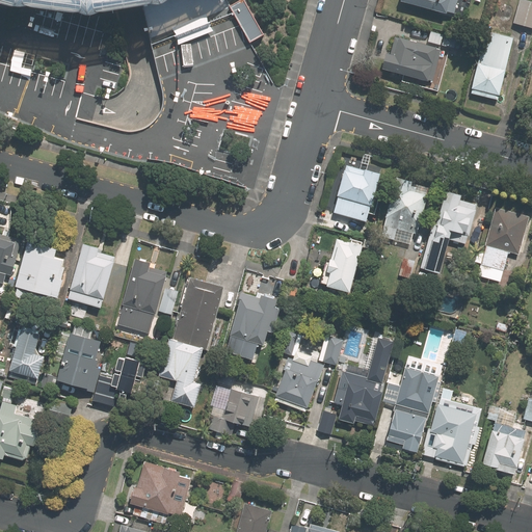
[(0,0),(0,2),(16,6),(24,8),(87,18),(114,15),(117,15),(133,11),(143,8),(160,4),(167,0),(0,0)]
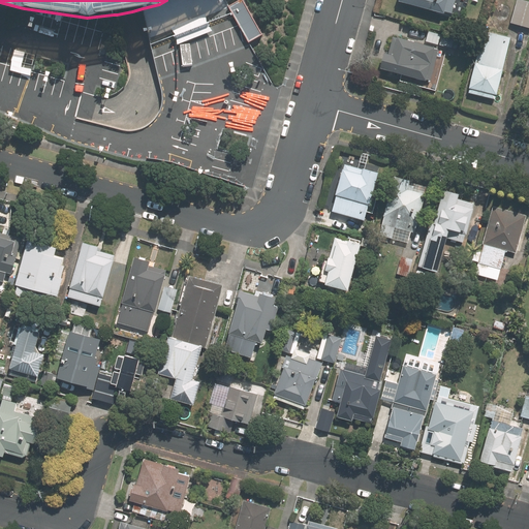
[(243,0),(242,0),(229,7),(234,13),(250,43),(263,36),(243,0)]
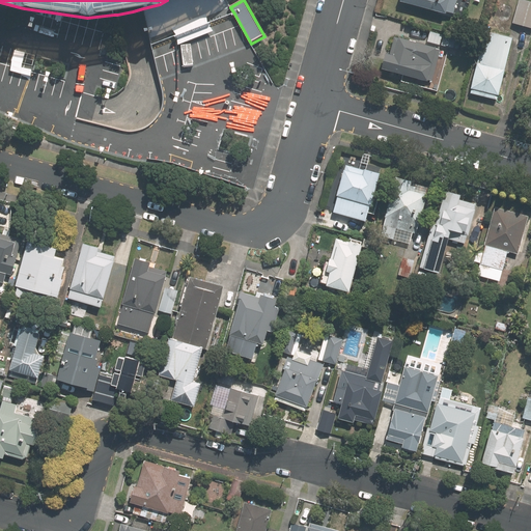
[(456,12),(459,0),(407,0),(450,12),(451,10),(456,12)]
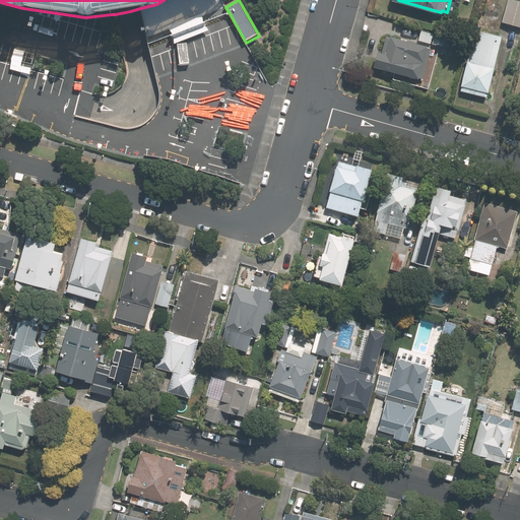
[(519,27),(519,3),(508,0),(502,23),(519,27)]
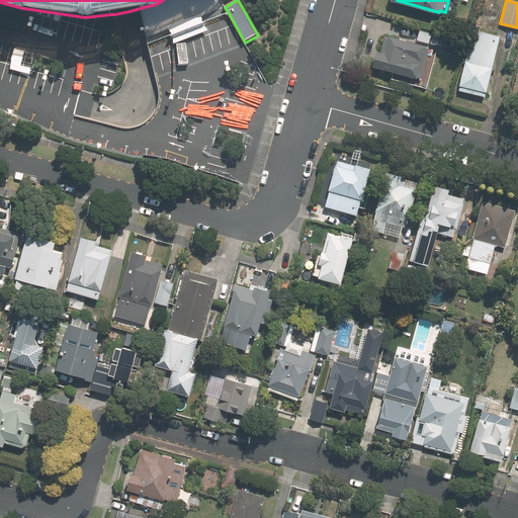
[(202,13),(167,27),(172,34),(174,44),(209,30),(202,22),(202,13)]
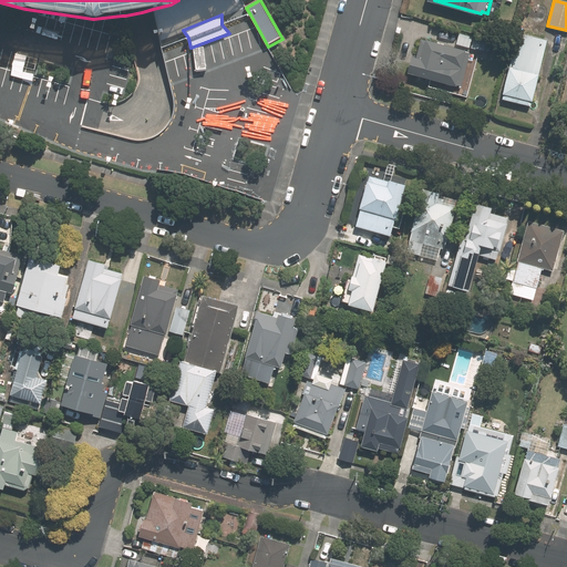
[(488,38),(466,32),(463,47),(484,52),(488,38)]
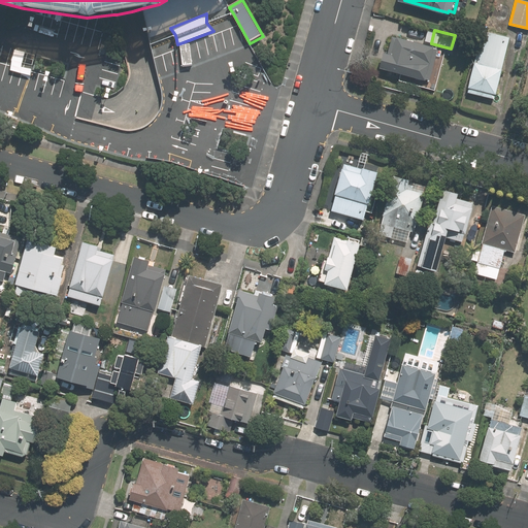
[(494,99),(510,37),(484,30),(467,92),(494,99)]
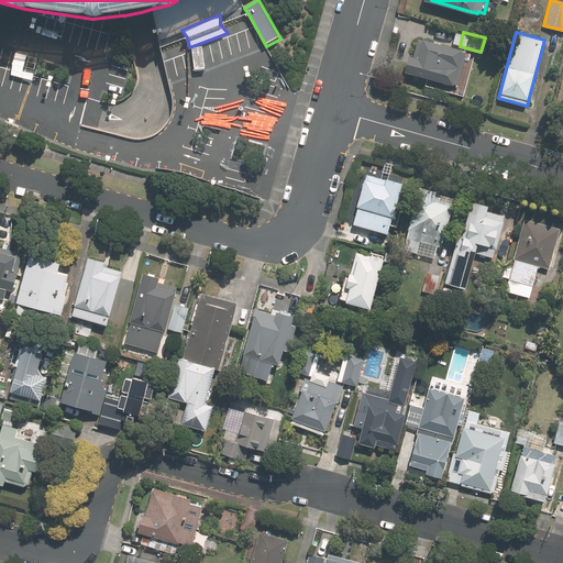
[(468,62),(472,53),(466,52),(467,50),(428,39),(422,58),(415,56),(410,73),(422,76),(420,86),(437,90),(440,81),(457,86),(457,85),(467,87),(473,64),(468,62)]
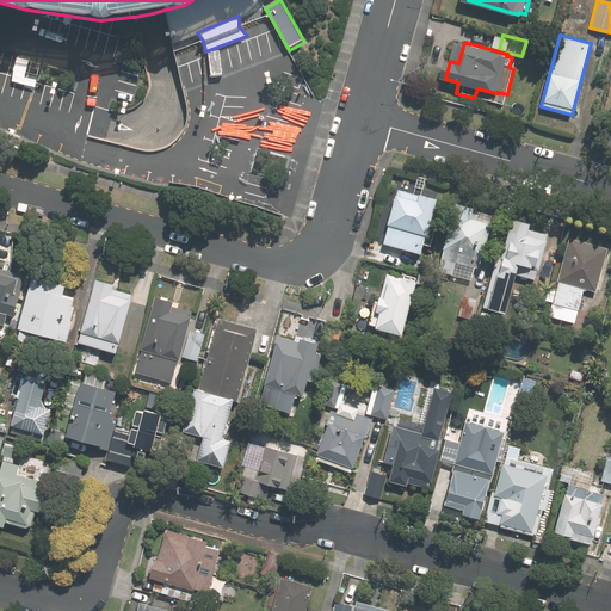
[(418,195),(397,190),(388,223),(390,223),(384,244),(420,253),(426,234),(427,234),(438,198),(419,193),(418,195)]
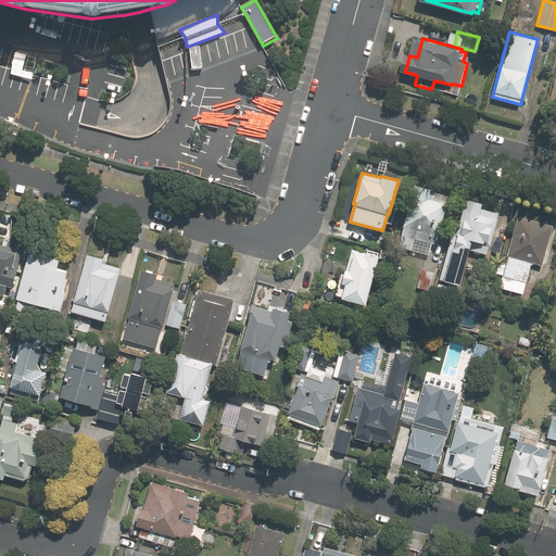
[(438,196),(434,194),(436,190),(418,186),(404,235),(401,247),(431,255),(434,243),(439,244),(441,236),(443,237),(452,204),(451,203),(452,197),(439,193),(438,196)]
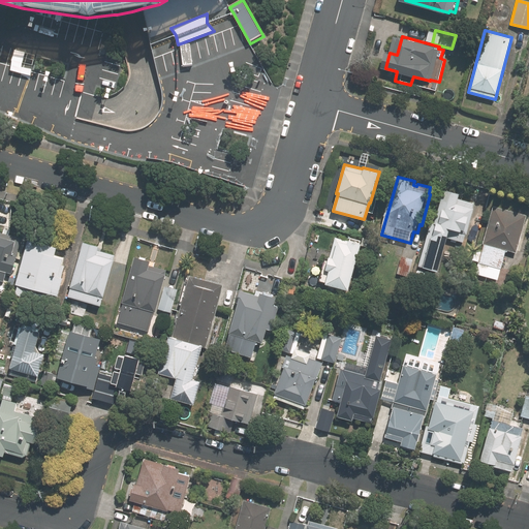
[(432,221),(419,267),(442,273),(452,239),(466,243),(468,232),(470,234),(479,198),(447,189),(438,223),(432,221)]
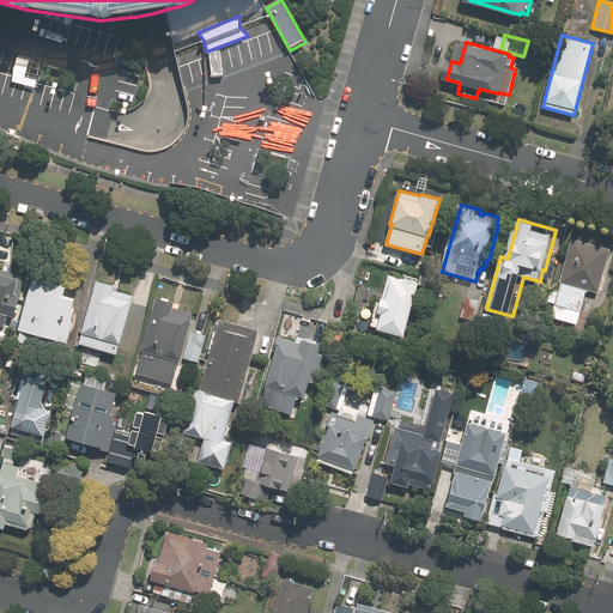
[(602,293),(612,252),(612,249),(575,240),(563,283),(560,292),(552,290),(548,302),(558,304),(554,317),(580,325),(589,290),(602,293)]
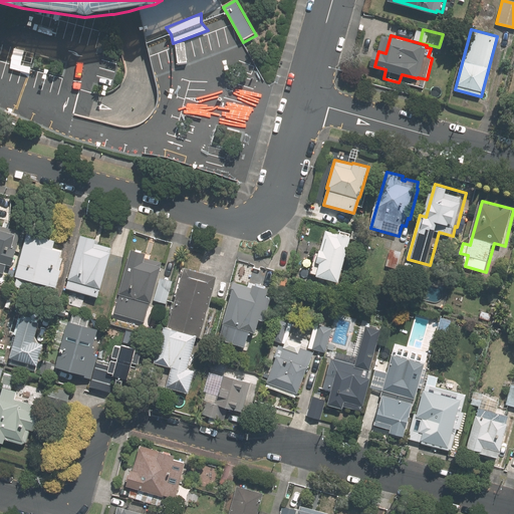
[(2,222),(0,221),(0,272),(3,273),(6,264),(12,266),(22,231),(1,225),(2,222)]
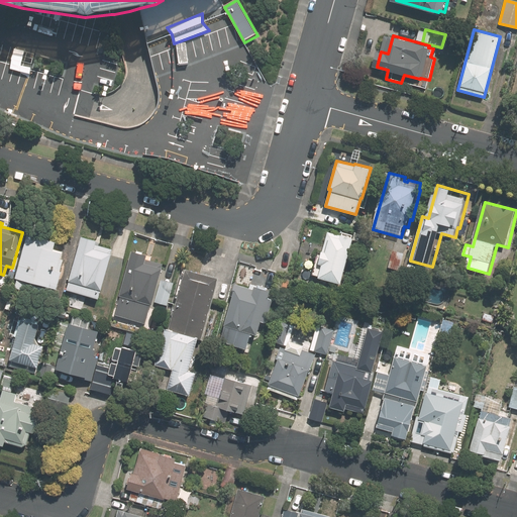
[(326,265),(322,278),(321,278),(318,289),(341,296),(345,284),(344,284),(357,238),(345,235),(345,236),(329,232),(321,264),(326,265)]
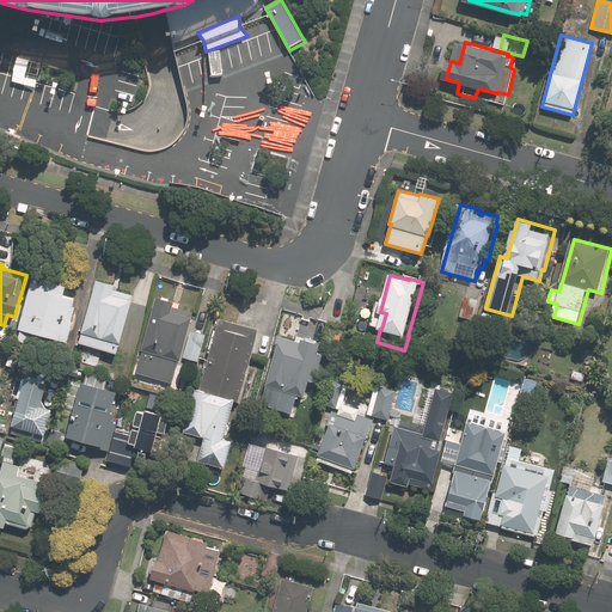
[(68,342),(74,322),(71,320),(74,308),(73,307),(75,298),(65,294),(67,286),(36,277),(20,329),(23,330),(19,341),(34,344),(36,334),(68,342)]
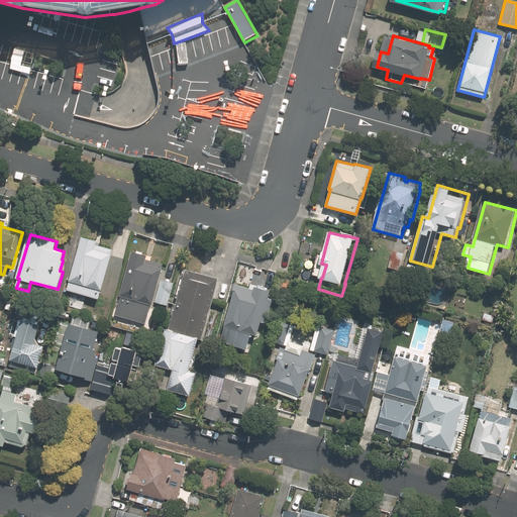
[(97,239),(83,235),(68,289),(84,294),(83,299),(98,303),(102,289),(103,289),(113,252),(111,252),(113,248),(96,243),(97,239)]
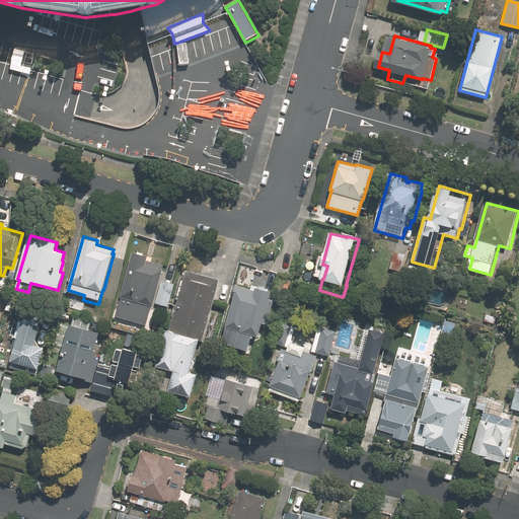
[(401,272),(406,254),(394,250),(389,269),(401,272)]
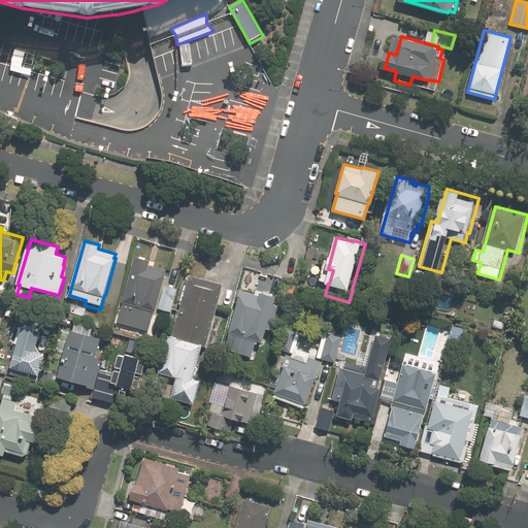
[(169,311),(176,289),(163,285),(167,269),(150,264),(151,261),(135,257),(123,302),(125,302),(119,322),(150,331),(157,308),(169,311)]
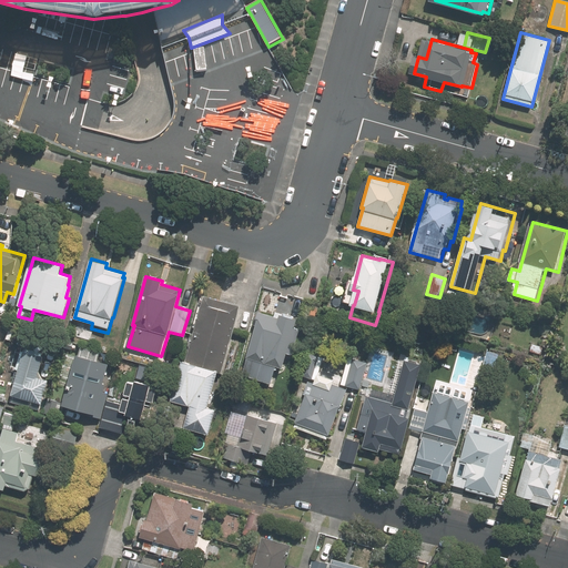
[(226,373),(244,305),(209,295),(190,363),(185,361),(174,401),(193,406),(188,427),(213,435),(220,409),(212,407),(222,372),(226,373)]
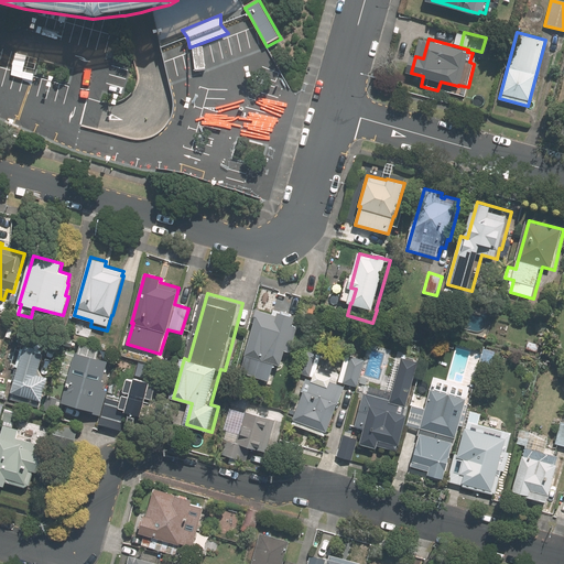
[(281,316),(259,311),(247,354),(249,355),(245,372),(283,382),(288,366),(290,366),(301,326),(297,325),(300,317),(282,312),(281,316)]
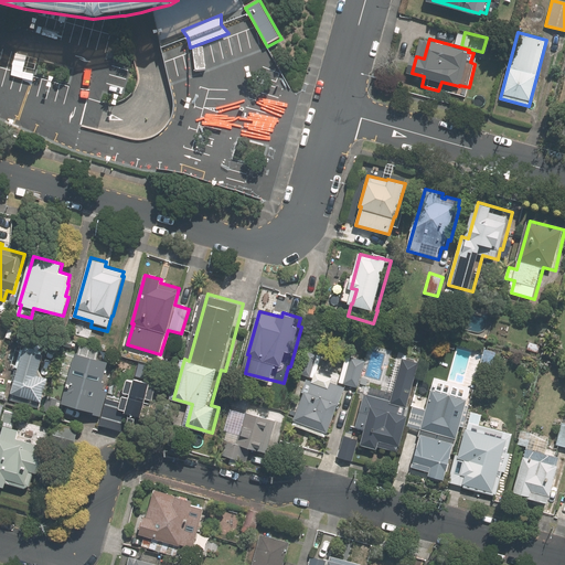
[(531,342),(529,350),(540,353),(542,344),(531,342)]
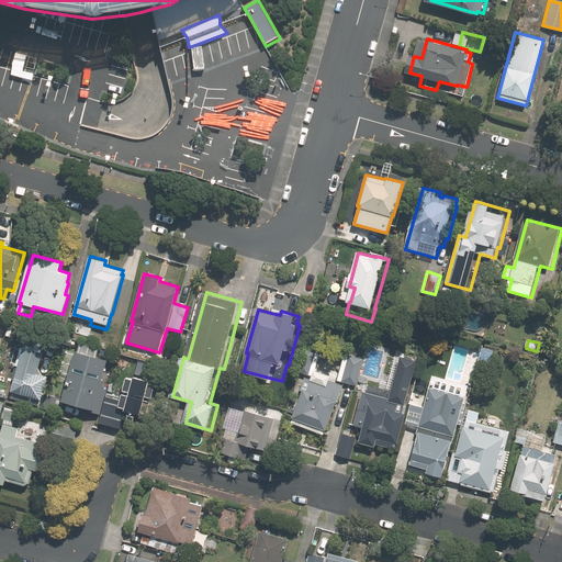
[(42,351),(23,347),(9,397),(36,405),(38,398),(40,398),(46,375),(35,372),(42,351)]
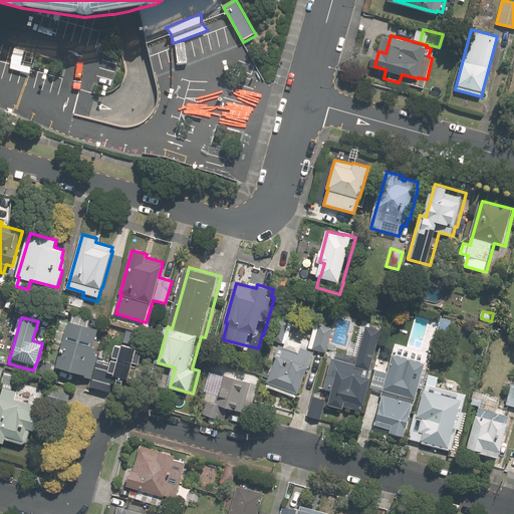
[(454,320),(444,318),(440,331),(450,334),(454,320)]
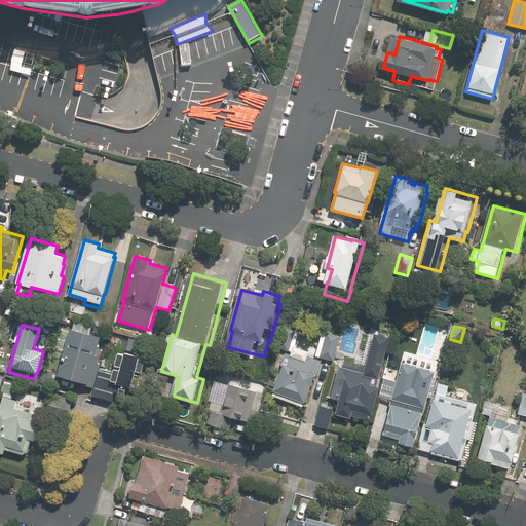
[(70,327),(57,374),(87,383),(86,385),(92,387),(100,364),(96,363),(98,355),(95,354),(100,336),(70,327)]
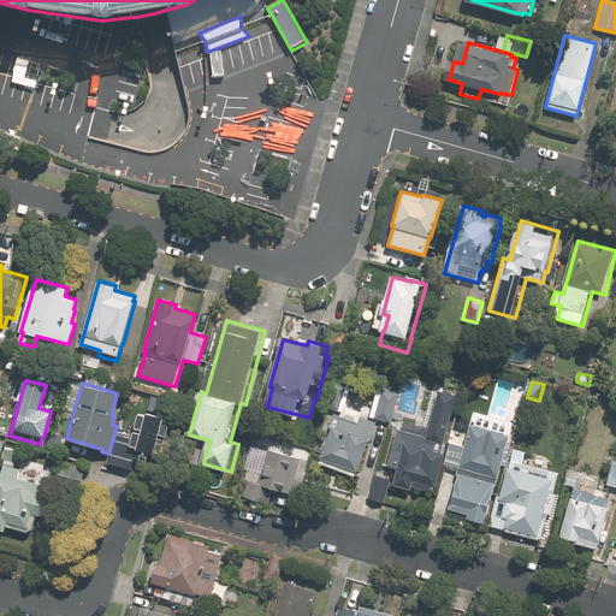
[(335,384),(329,404),(341,408),(348,388),(335,384)]
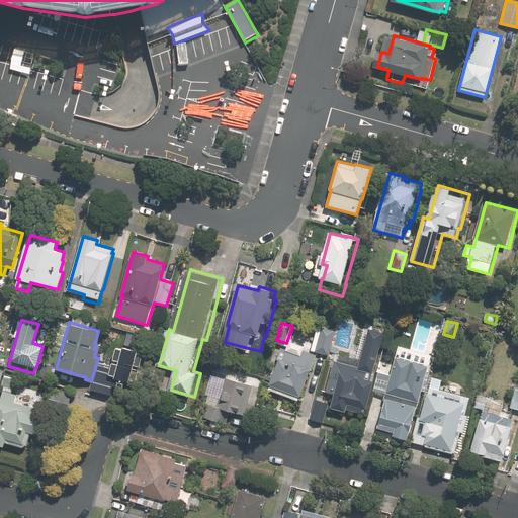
[(322,328),(316,351),(328,354),(334,332),(322,328)]
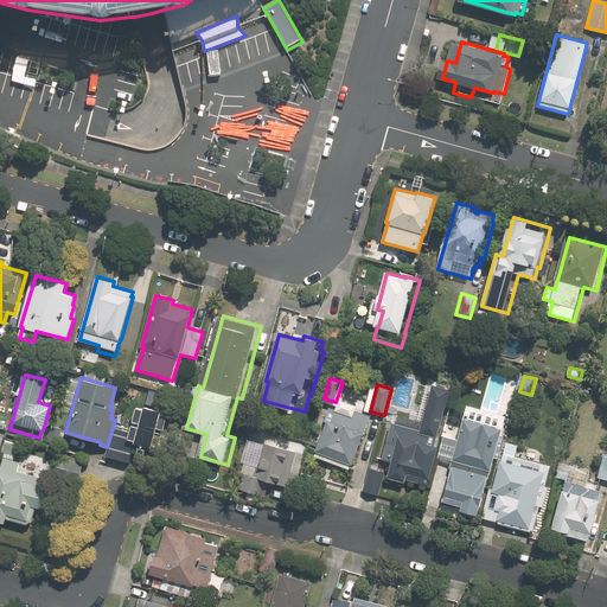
[(438,438),(451,390),(433,385),(422,422),(397,415),(395,425),(391,423),(382,459),(391,462),(388,478),(407,483),(407,479),(428,485),(438,447),(433,446),(435,438),(438,438)]
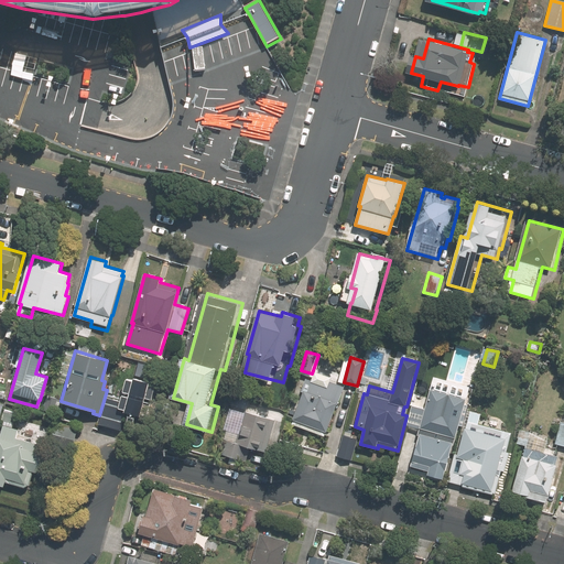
[(151,382),(136,378),(134,380),(128,379),(125,392),(131,393),(130,397),(123,396),(121,402),(106,398),(98,423),(120,430),(126,411),(143,416),(143,414),(151,416),(154,404),(145,401),(148,397),(153,399),(156,387),(151,384),(151,382)]
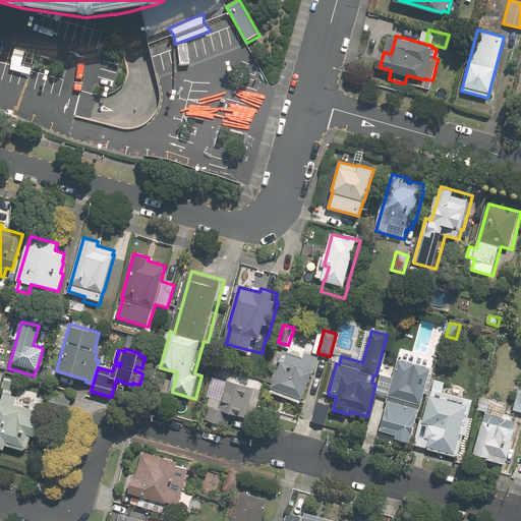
[(305,357),(286,350),(282,362),(283,362),(274,389),(269,400),(281,405),(284,397),(300,404),(302,400),(304,400),(314,373),(319,362),(320,358),(306,353),(305,357)]
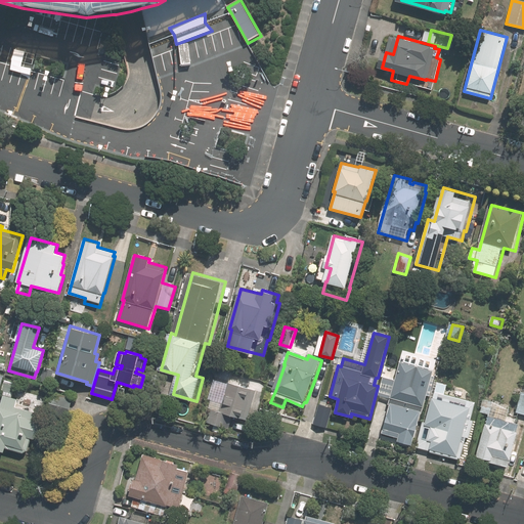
[(392,395),(382,432),(399,436),(398,440),(412,444),(424,402),(427,403),(434,377),(428,376),(430,368),(401,360),(396,377),(384,374),(379,392),(392,395)]
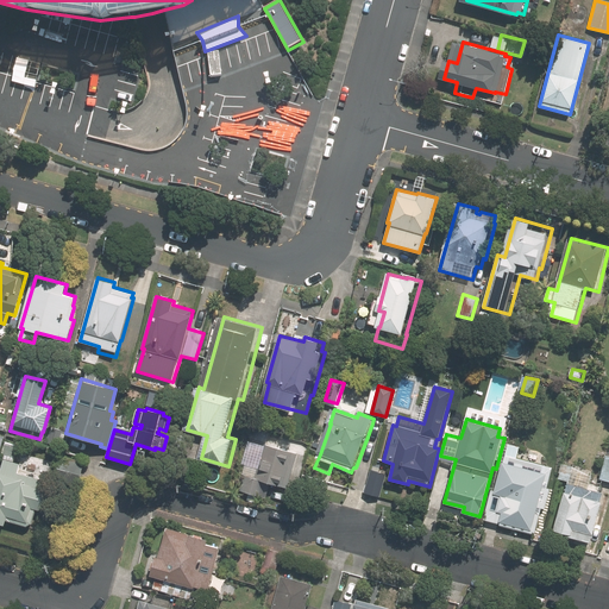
[(0,472),(0,523),(6,526),(7,521),(32,527),(37,509),(42,512),(50,482),(18,472),(20,464),(13,462),(19,443),(6,438),(0,458),(6,460),(2,473),(0,472)]
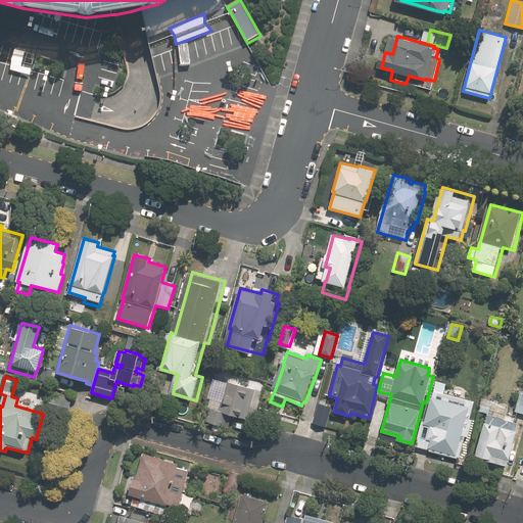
[(211,409),(207,421),(230,427),(233,415),(249,420),(259,383),(231,376),(221,412),(211,409)]
